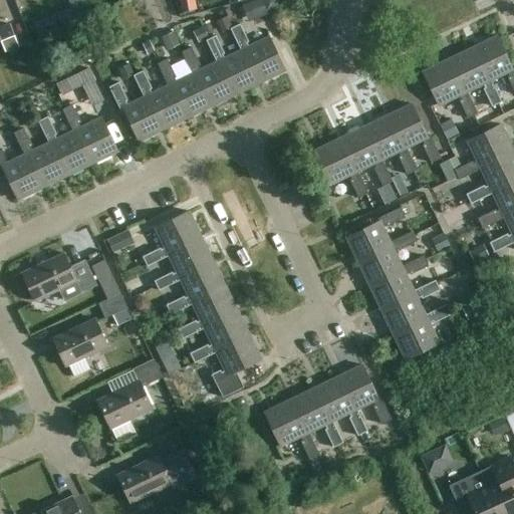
[(69,0),(73,9),(78,21),(91,16),(84,0),(69,0)]
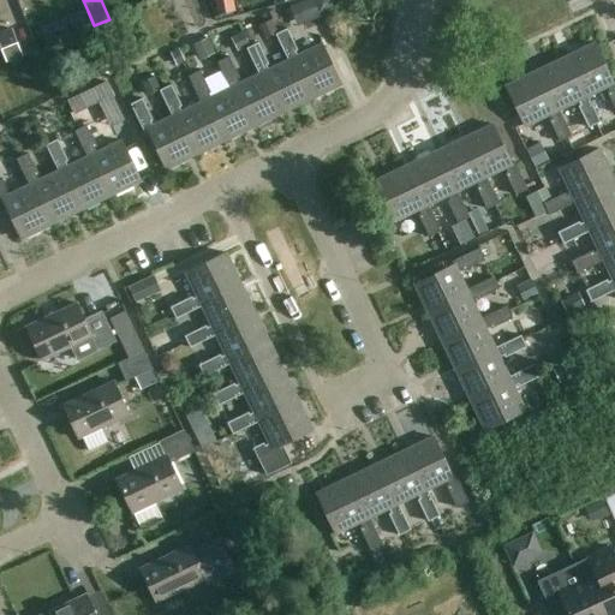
[(225,17),(244,12),(240,0),(231,0),(221,3),(225,17)]
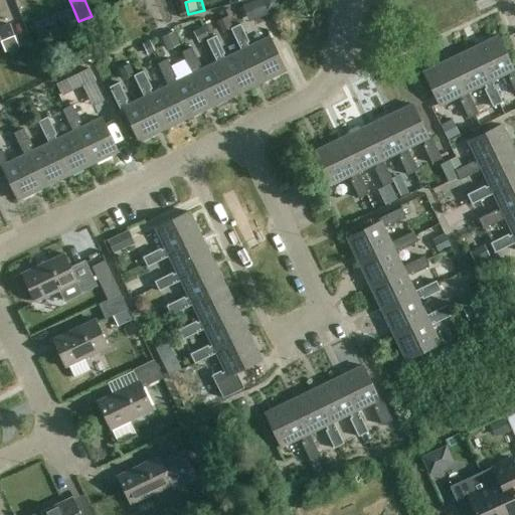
[(254,0),(242,6),(249,22),(269,13),(262,0),(254,0)]
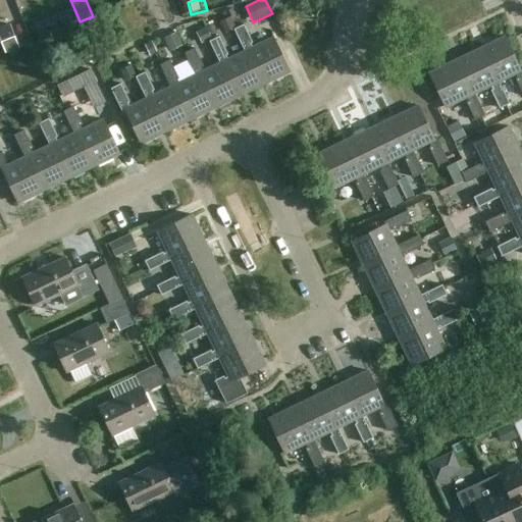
[(139,34),(149,28),(139,11),(129,16),(139,34)]
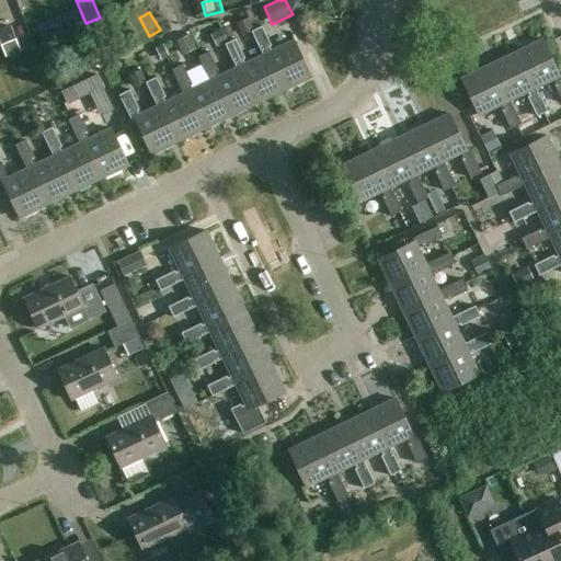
[(236,24),(241,36),(253,30),(248,18),(236,24)]
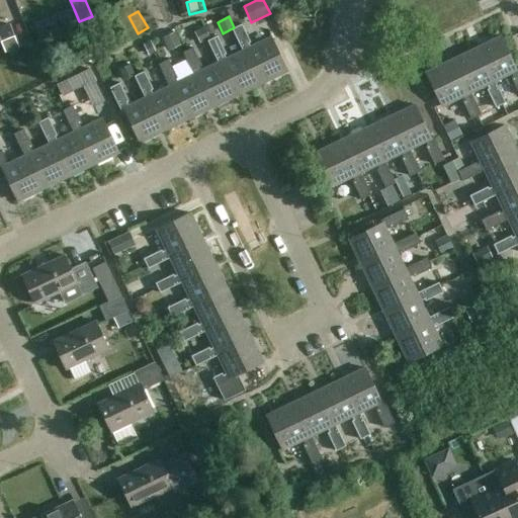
[(18,19),(0,26),(0,39),(5,53),(28,44),(18,19)]
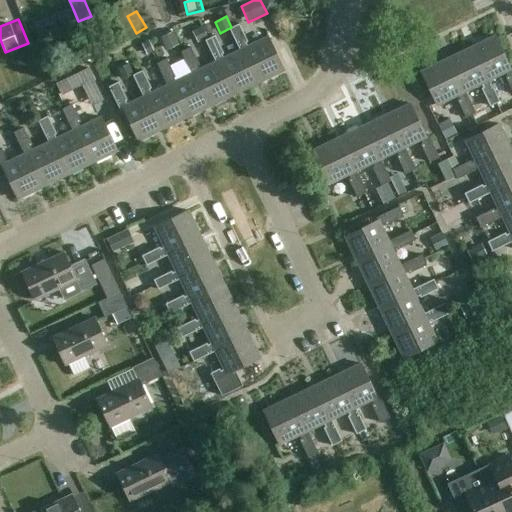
[(246,48),(245,44),(246,43),(238,25),(228,30),(238,52),(242,50),(258,84),(283,72),(267,38),(246,48)]
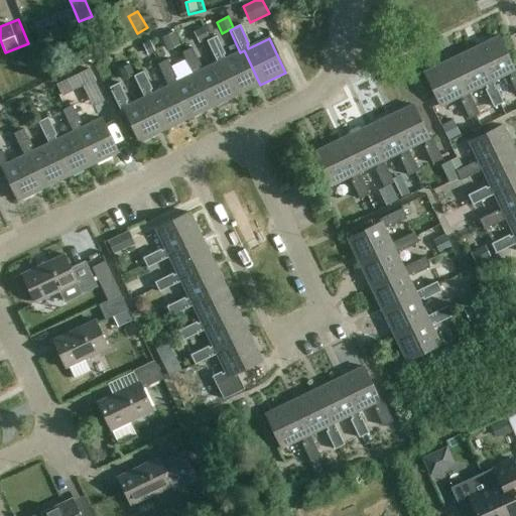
[(194,31),(199,43),(209,38),(204,26),(194,31)]
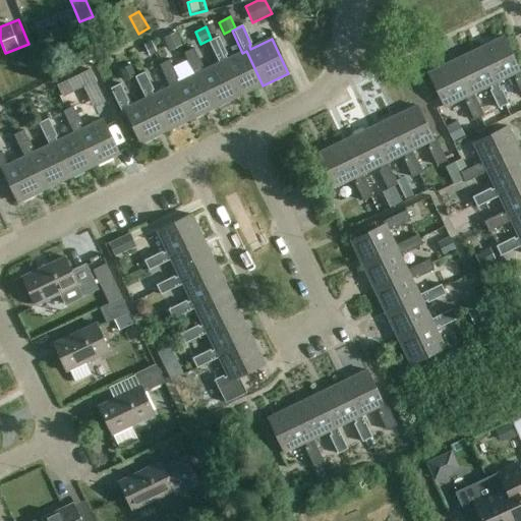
[(169,51),(182,45),(176,32),(163,39),(169,51)]
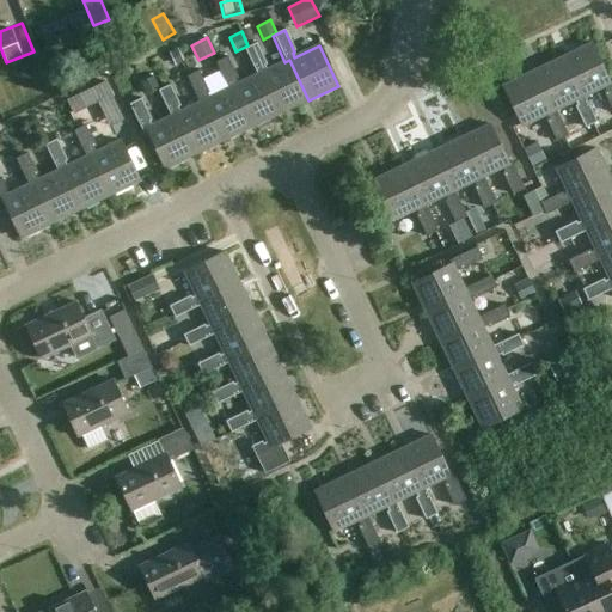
[(289,60),(285,62),(267,71),(265,66),(267,65),(257,43),(245,49),(257,75),(261,73),(280,114),(308,101),(289,60)]
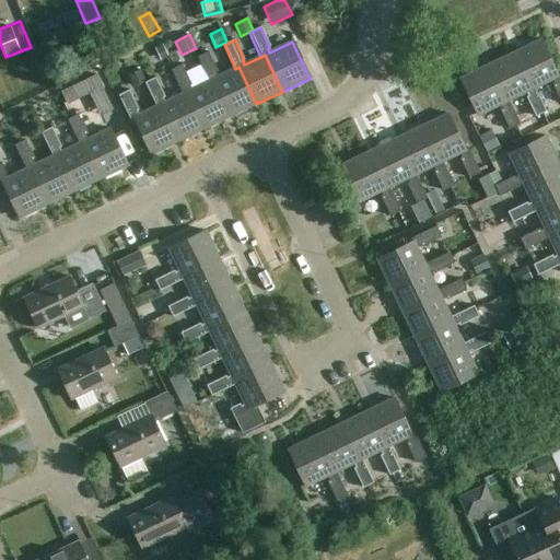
[(559,74),(559,77),(541,41),(514,54),(532,90),(535,88),(553,79),(559,92),(559,74)]
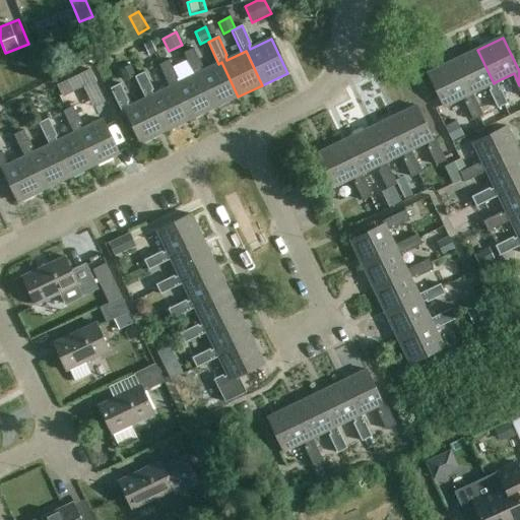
[(156,52),(150,41),(143,45),(149,56),(156,52)]
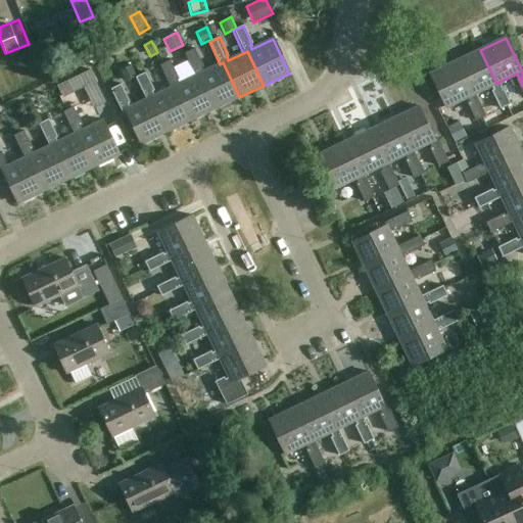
[(185,54),(189,63),(195,76),(198,75),(215,109),(239,97),(223,62),(220,64),(203,72),(202,68),(203,67),(195,49),(185,54)]
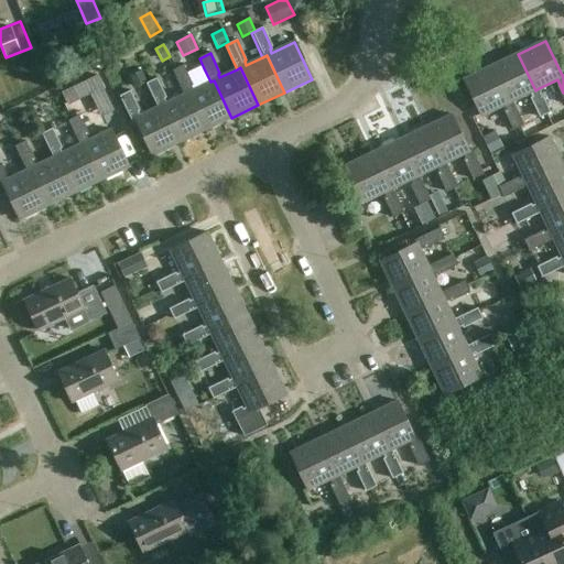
[(518,54),(491,67),(509,102),(512,101),(531,93),(533,97),(531,98),(541,117),(550,112),(539,88),(535,90),(518,54)]
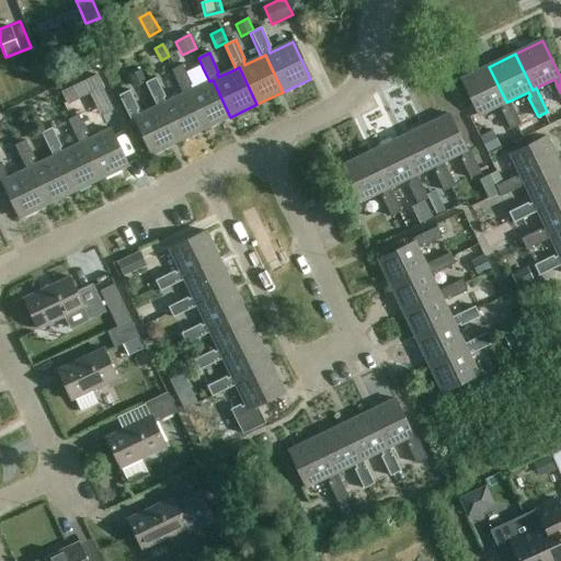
[(172,70),(176,81),(183,94),(186,93),(204,129),(230,117),(213,80),(209,81),(192,90),(191,86),(192,86),(183,65),(172,70)]
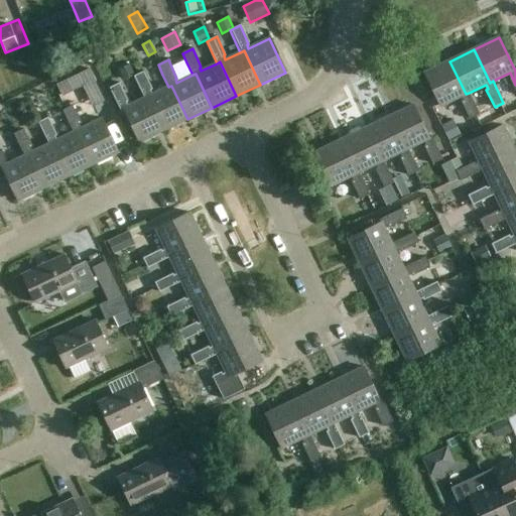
[(470,119),(479,114),(469,93),(466,94),(449,61),(425,74),(441,106),(462,97),(464,100),(462,102),(470,119)]
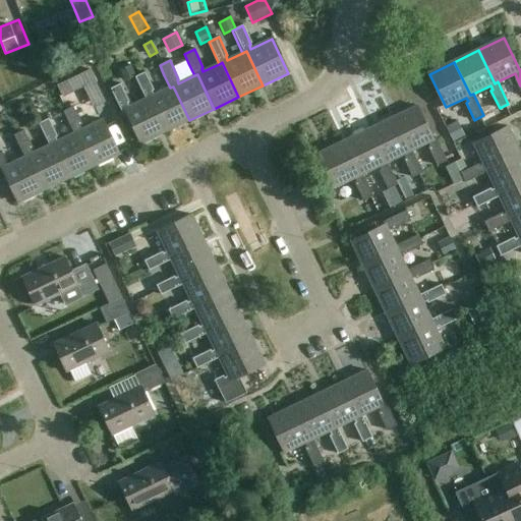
[(124,81),(136,75),(131,64),(119,70),(124,81)]
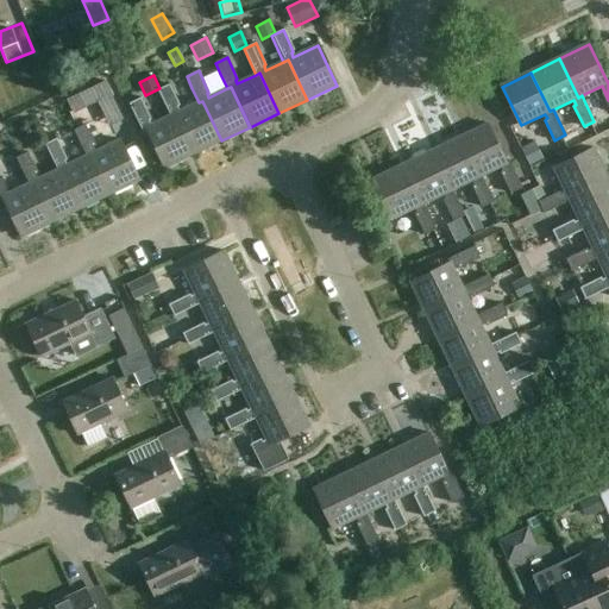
[(120,111),(108,85),(94,92),(106,117),(120,111)]
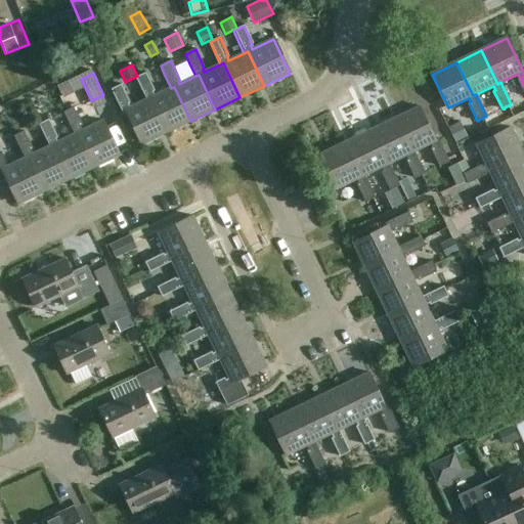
[(136,78),(140,87),(146,99),(149,98),(166,133),(190,121),(174,87),(171,88),(155,96),(154,92),(155,91),(146,73),(136,78)]
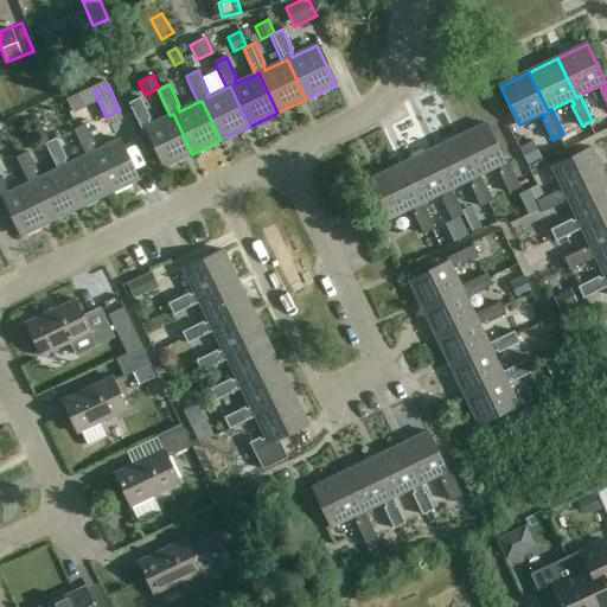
[(141,131),(145,129),(164,168),(192,154),(173,114),(170,115),(151,125),(148,121),(151,120),(140,98),(128,103),(141,131)]
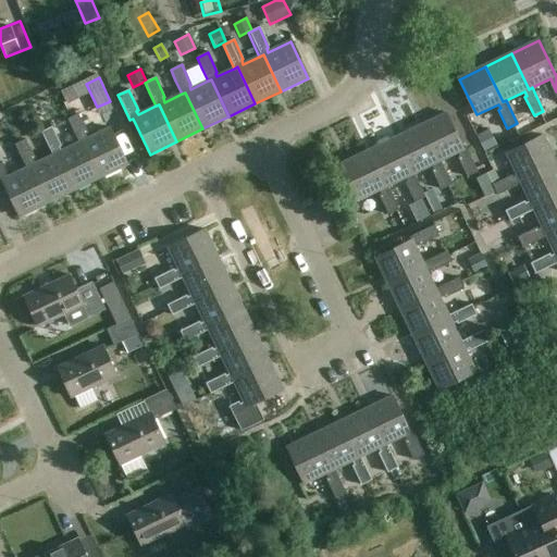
[(110,128),(88,138),(86,135),(88,134),(78,113),(67,119),(79,143),(82,141),(100,178),(127,165),(110,128)]
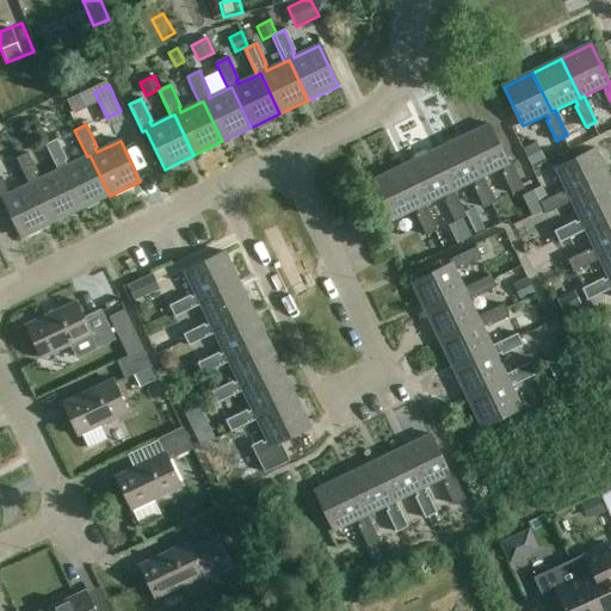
[(489,124),(460,139),(480,179),(483,178),(504,168),(505,171),(503,172),(512,192),(523,187),(512,164),(508,165),(489,124)]
